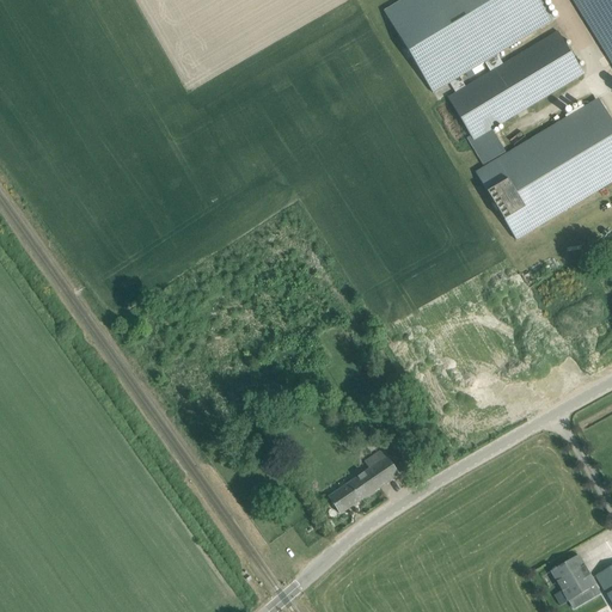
[(399,0),(383,10),(430,95),(450,83),(459,78),(484,62),(497,55),(552,22),(538,0),(399,0)]
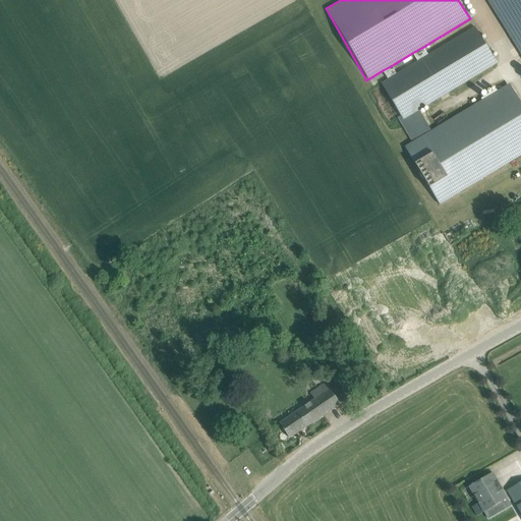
[(520,0),(487,0),(520,53),(520,0)]
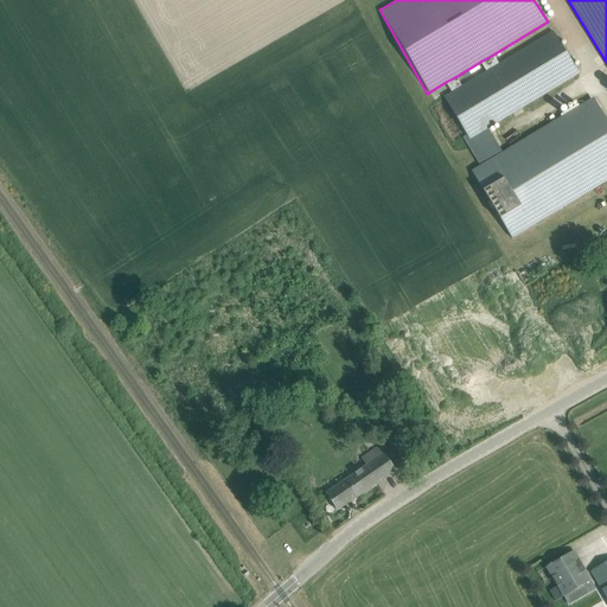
[(452,93),(445,97),(467,136),(464,139),(472,152),(479,165),(502,152),(489,129),(580,75),(554,32),(499,64),(493,55),(480,62),(486,72),(462,87),(455,77),(446,82),(452,93)]
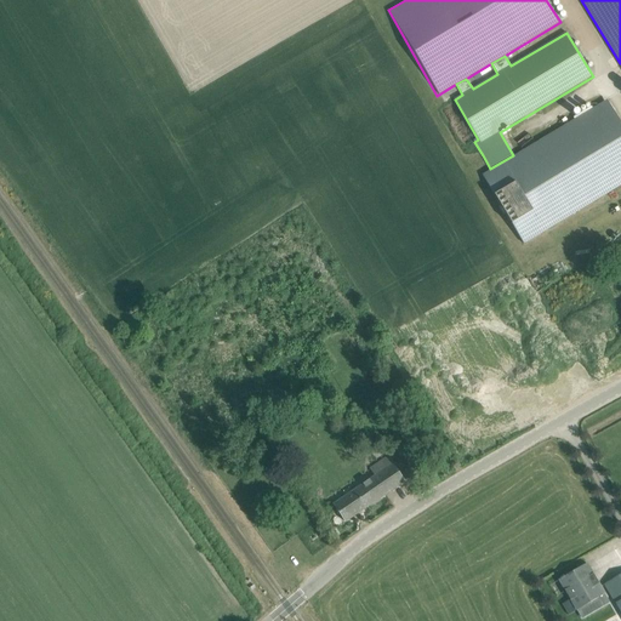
[(620,123),(608,100),(483,175),(524,244),(620,186),(620,123)]
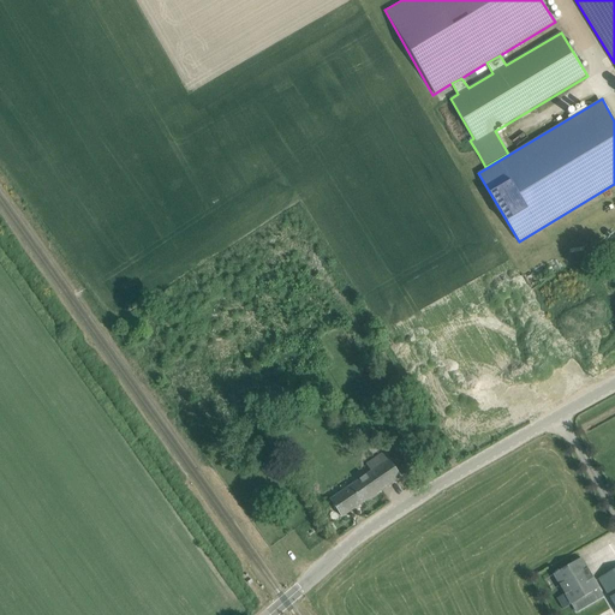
[(371,472),(330,500),(335,507),(342,517),(401,477),(384,453),(366,464),(371,472)]
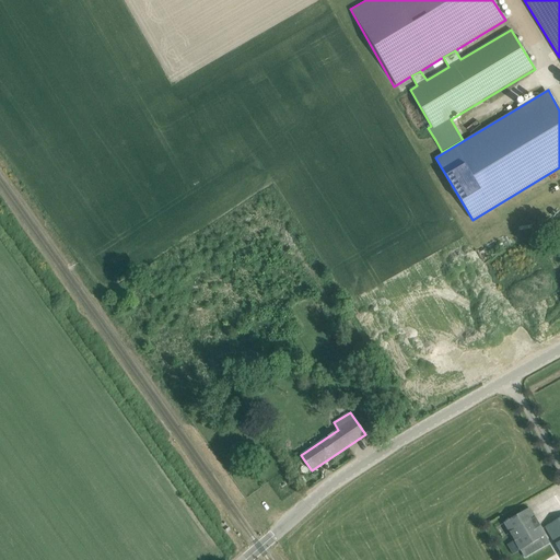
[(521,550),(546,536),(529,509),(504,523),(521,550)]
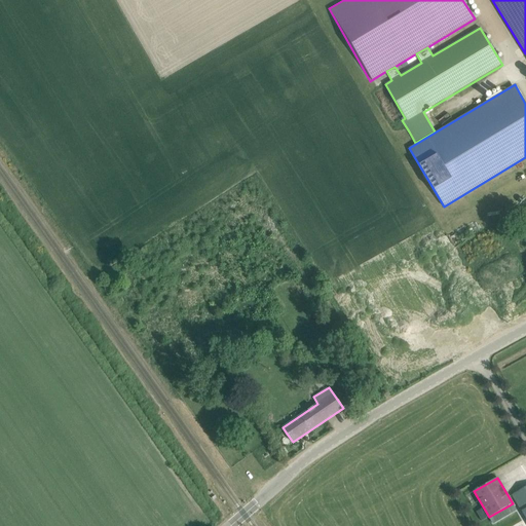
[(525,486),(512,495),(525,518),(525,486)]
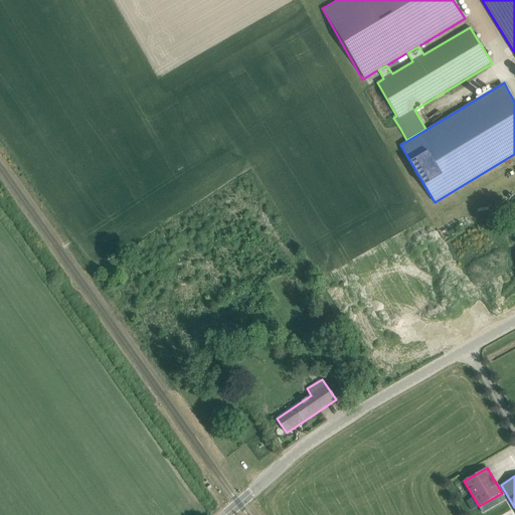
All buildings are outlined.
